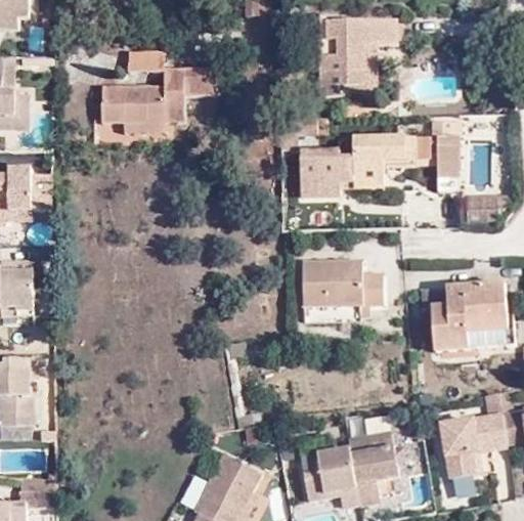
[(0,0),(0,26),(17,26),(18,12),(29,12),(29,0),(0,0)]
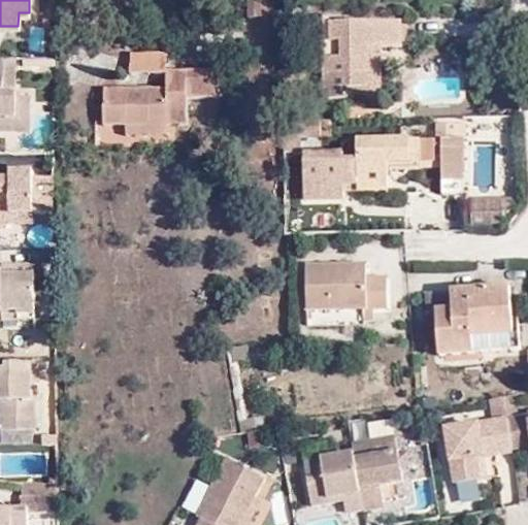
[(368,45),(378,46),(398,47),(399,22),(322,22),(321,99),(345,100),(345,87),(367,88),(368,45)]
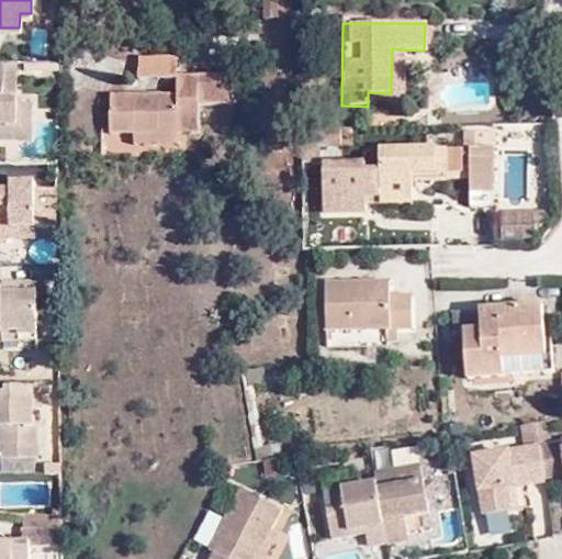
[(402,107),(403,49),(392,48),(391,93),(368,92),(368,107),(402,107)]
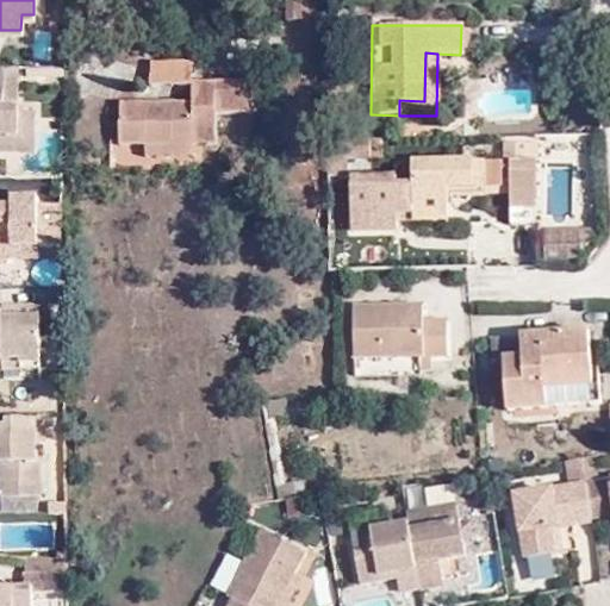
[(192,61),(150,61),(150,83),(192,83),(192,61)]
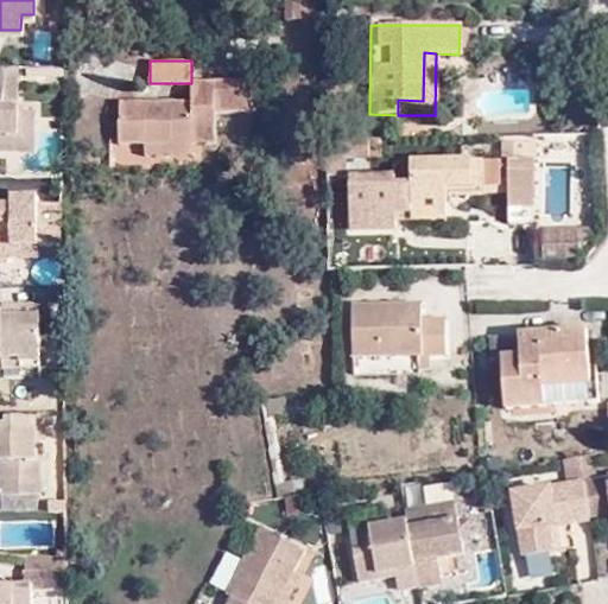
[(6,62),(0,62),(0,131),(14,132),(16,102),(2,101),(2,94),(16,93),(17,70),(6,70),(6,62)]
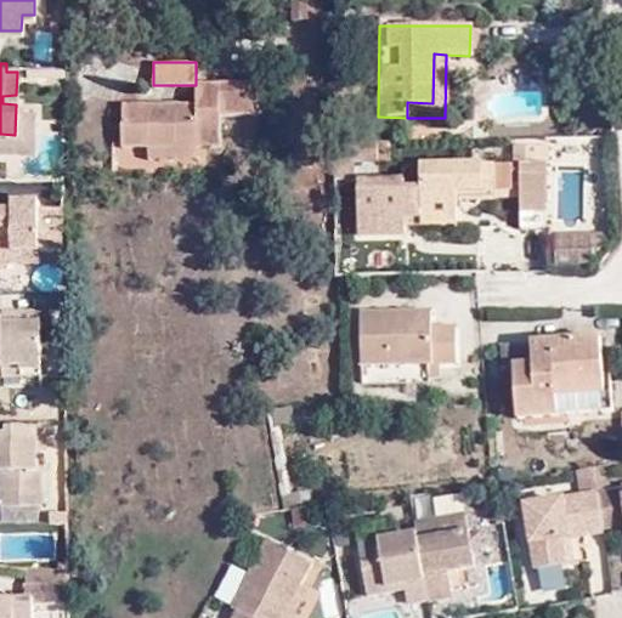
[(120,156),(135,156),(133,108),(202,107),(202,146),(219,143),(219,113),(259,113),(259,83),(197,85),(197,98),(120,98),(120,156)]
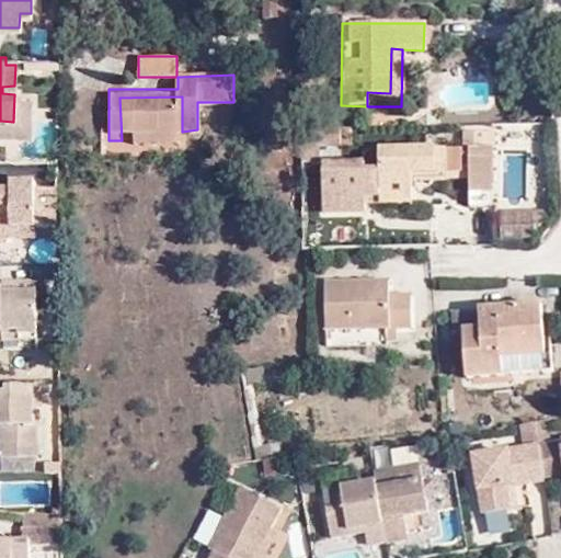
[(0,121),(0,134),(29,135),(31,94),(14,94),(13,122),(0,121)]
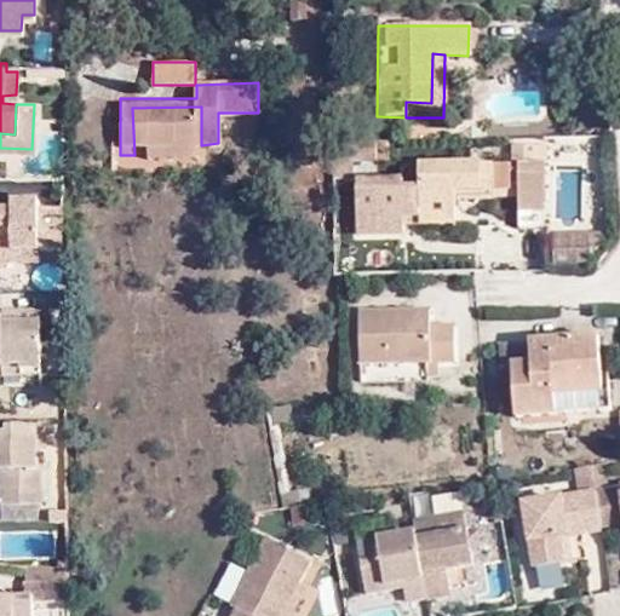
[(132,108),(135,155),(194,155),(194,144),(201,145),(201,107),(132,108)]
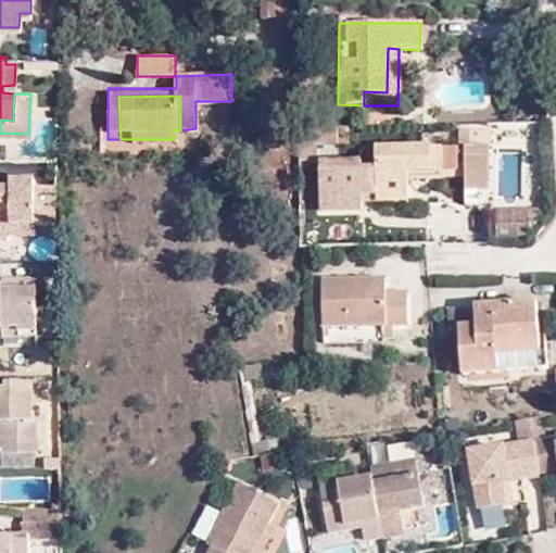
[(485,141),(485,127),(457,128),(458,142),(485,141)]
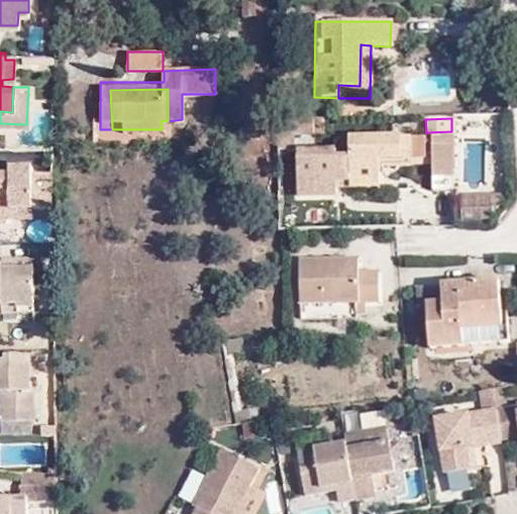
[(374,155),(410,156),(430,156),(430,187),(454,187),(453,134),(346,135),(346,153),(330,155),(330,146),(292,147),(292,193),(332,193),(331,186),(375,185),(374,164),(374,155)]
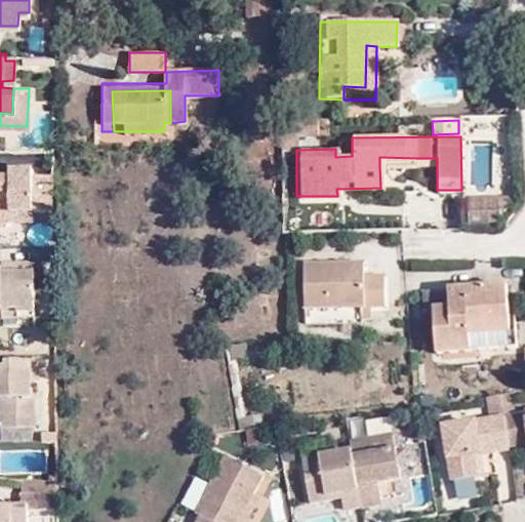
[(416,167),(416,158),(379,157),(379,166),(416,167)]
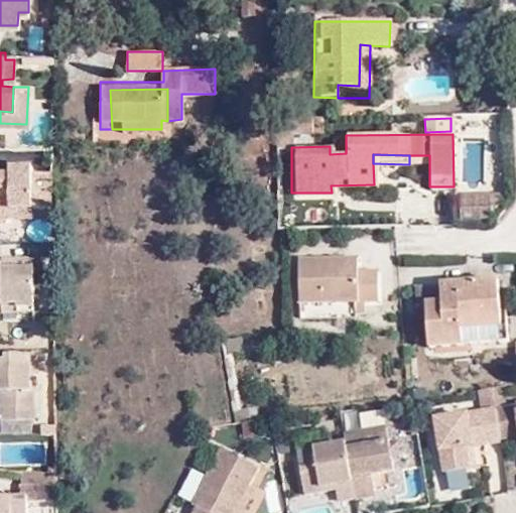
[(52,207),(53,168),(32,168),(32,160),(8,159),(7,167),(0,167),(0,205),(31,205),(52,207)]
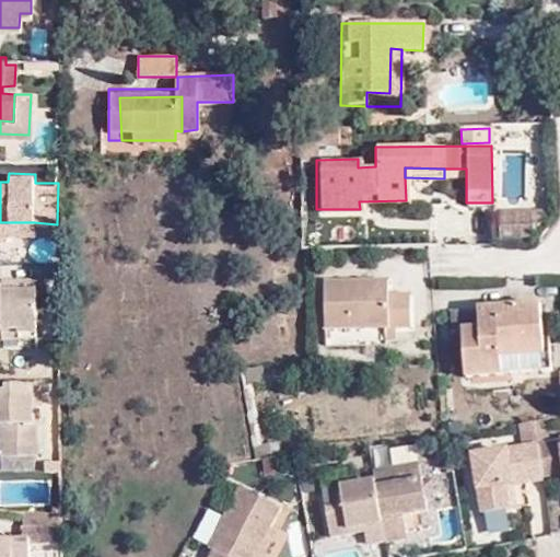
[(543,238),(543,208),(499,208),(499,239),(543,238)]
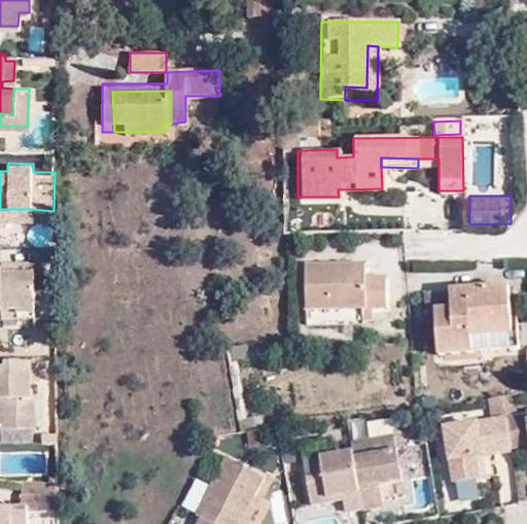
[(0,217),(32,217),(32,209),(0,209),(0,217)]
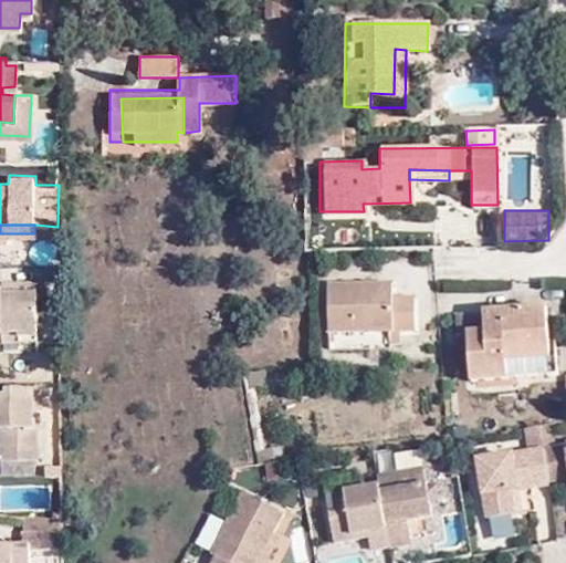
[(389,280),(325,283),(327,332),(412,329),(411,294),(390,295),(389,280)]
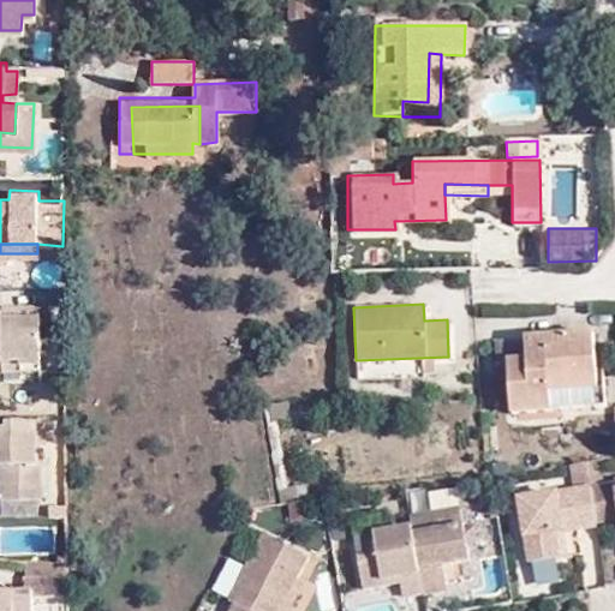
[(0,355),(21,355),(21,367),(39,367),(36,313),(0,313),(0,355)]
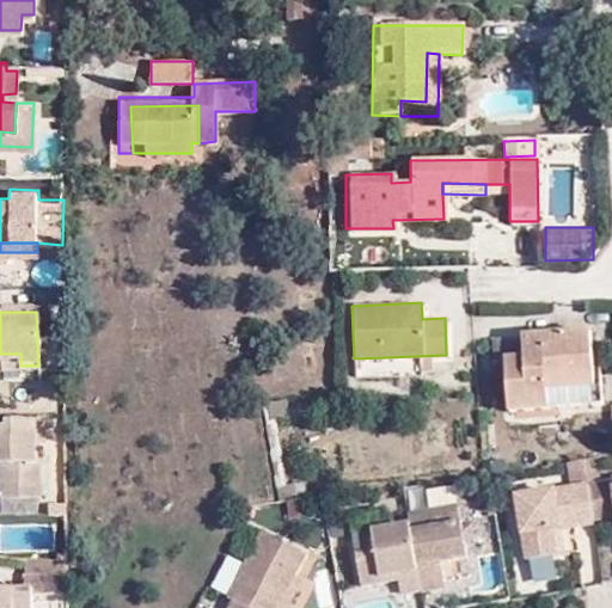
[(546,393),(592,390),(587,335),(519,341),(520,362),(505,363),(508,415),(548,411),(546,393)]
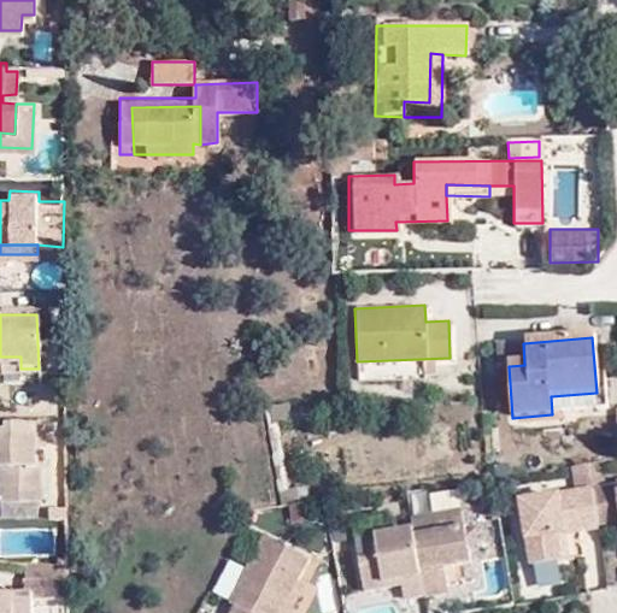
[(0,369),(21,369),(21,357),(0,357),(0,369)]
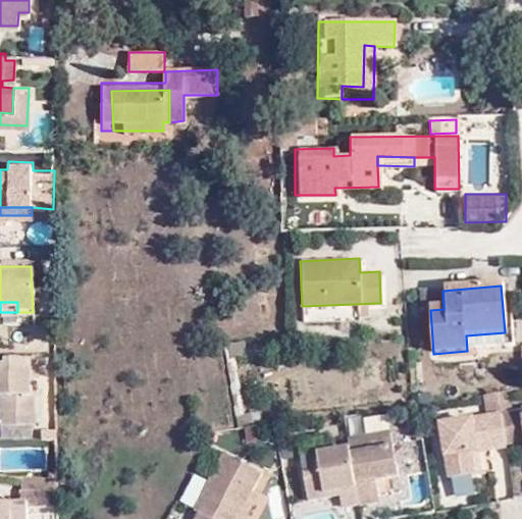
[(512,333),(505,332),(466,335),(467,351),(512,349),(512,333)]
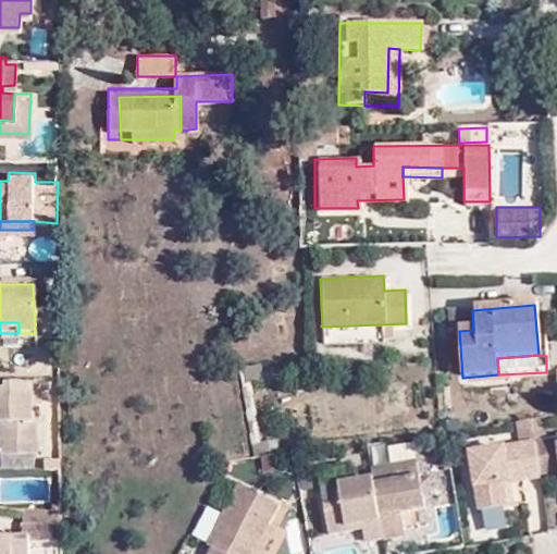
[(264,377),(263,365),(240,368),(242,380),(264,377)]
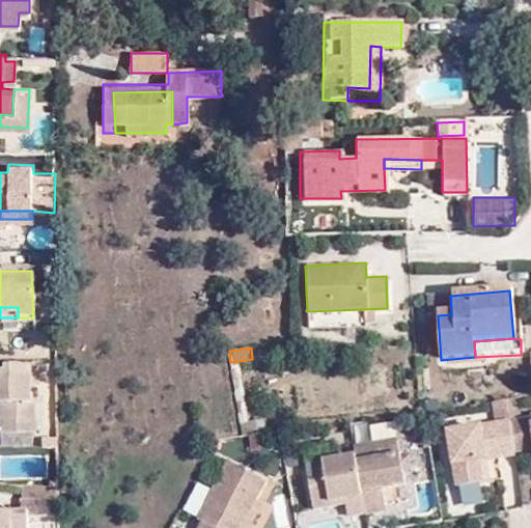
[(5,368),(0,367),(0,427),(32,428),(33,393),(28,393),(29,362),(5,361),(5,368)]
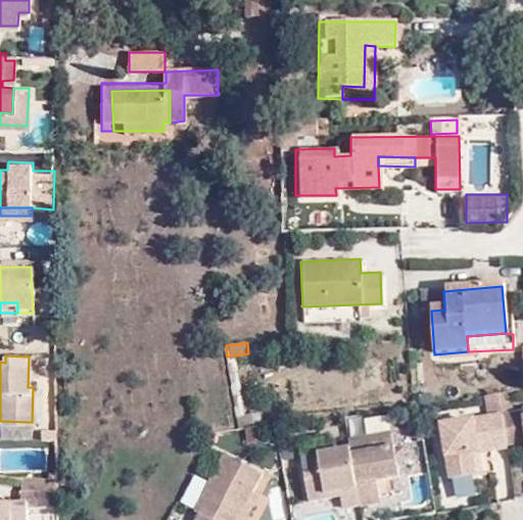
[(502,393),(487,396),(490,413),(505,410),(502,393)]
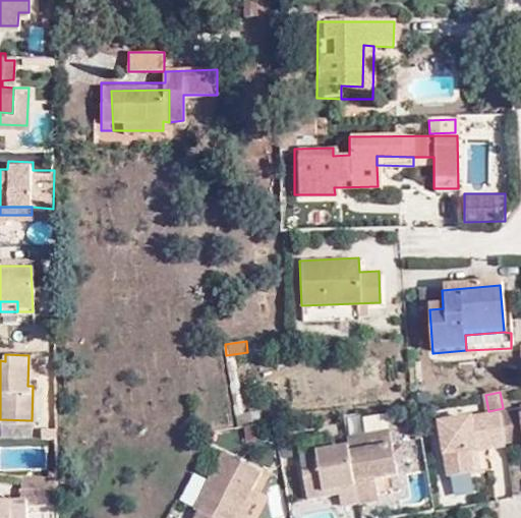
[(520,405),(503,408),(508,441),(520,438),(520,405)]
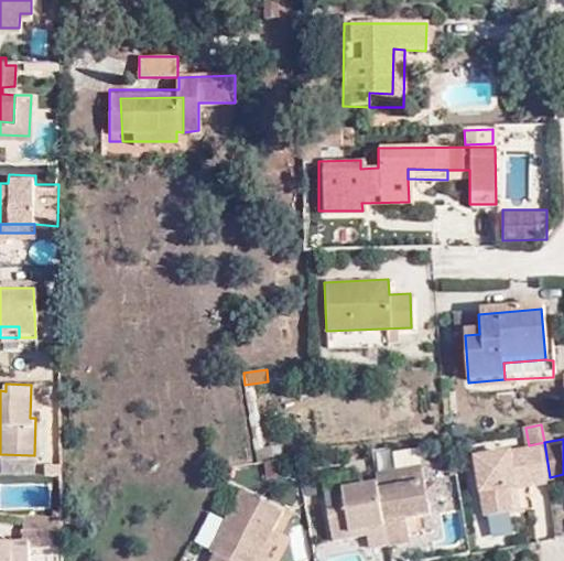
[(550,477),(544,442),(529,445),(480,453),(490,513),(516,509),(511,486),(550,477)]
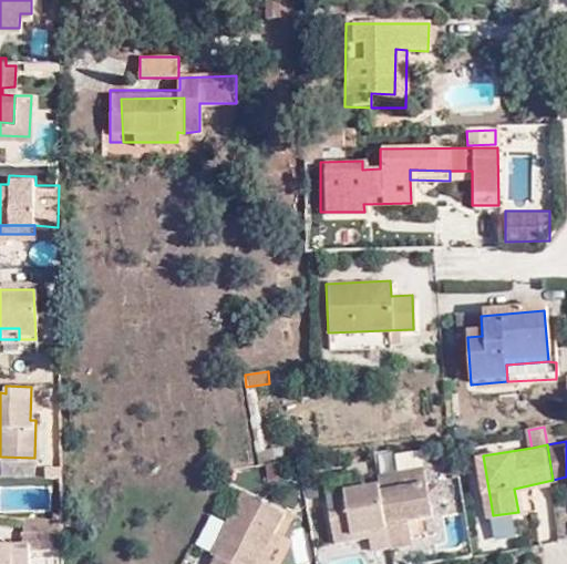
[(429,468),(382,474),(383,483),(393,543),(413,540),(412,527),(411,519),(436,514),(434,501),(431,486),(429,468)]
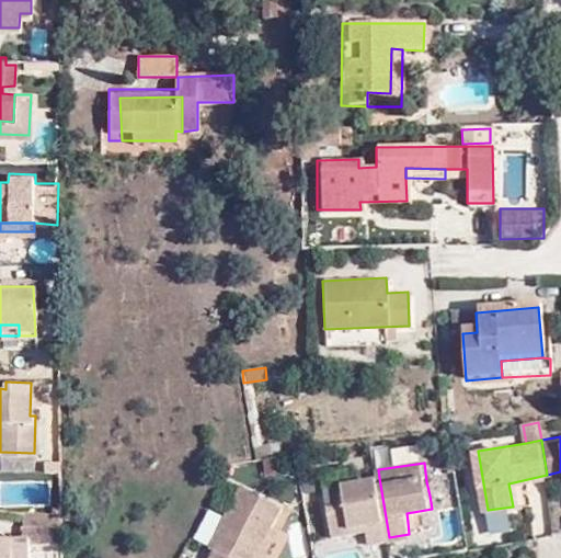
[(370,541),(389,537),(379,478),(328,488),(335,536),(368,531),(370,541)]
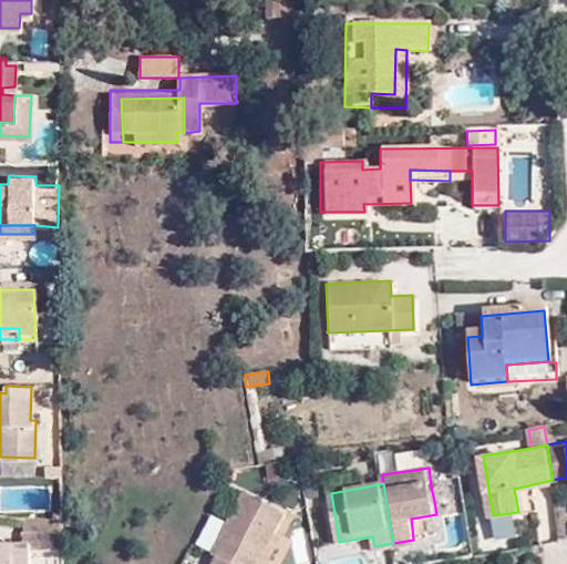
[(442,484),(431,486),(434,501),(445,499),(442,484)]
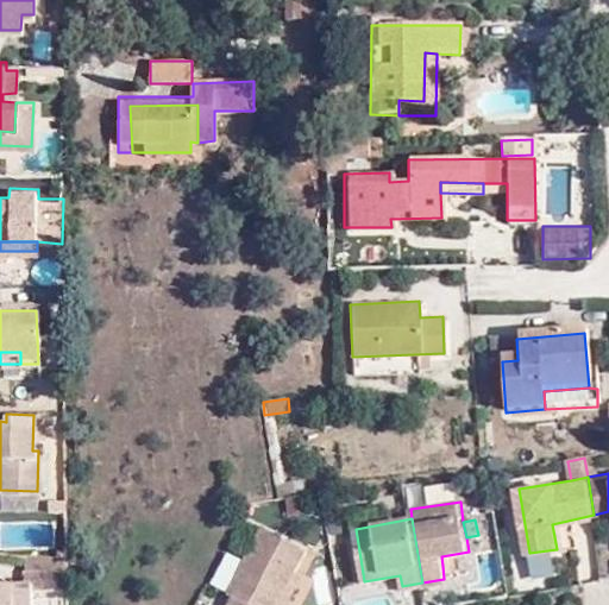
[(264,524),(227,593),(234,597),(249,604),(288,604),(292,600),(281,594),(307,547),(264,524)]
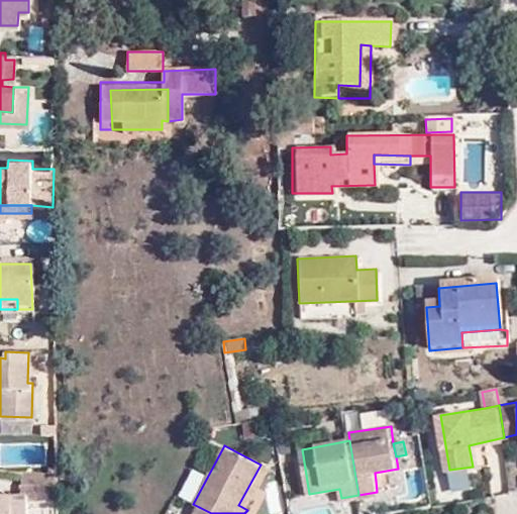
[(375,473),(376,481),(399,477),(398,469),(375,473)]
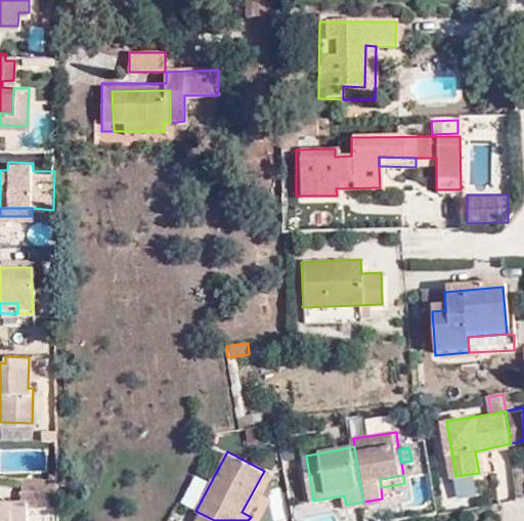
[(457,497),(476,493),(472,475),(453,478),(457,497)]
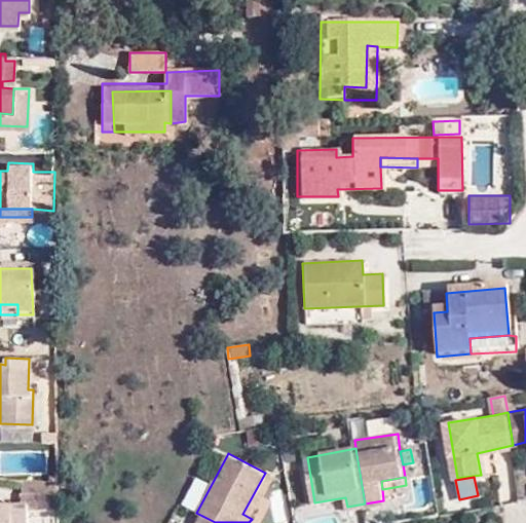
[(0,522),(22,522),(23,508),(0,508),(0,522)]
